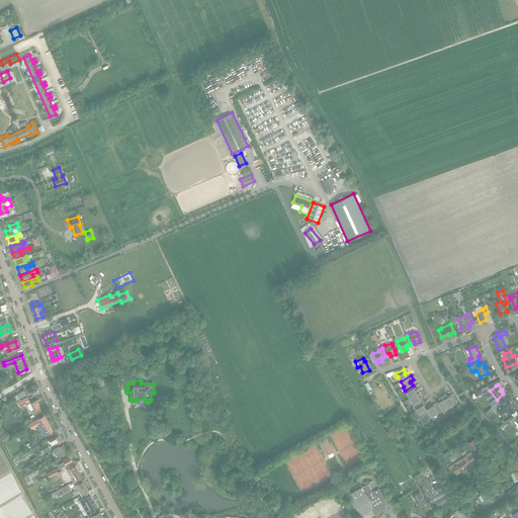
[(415,389),(413,385),(405,391),(406,394),(407,393),(410,398),(420,392),(418,389),(415,391),(414,389),(415,389)]
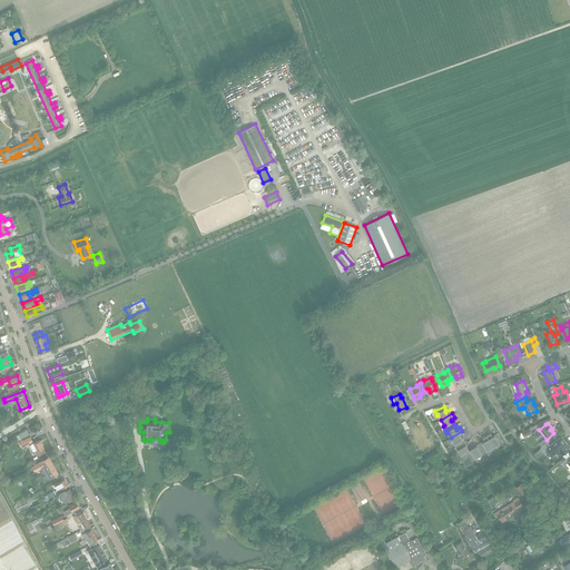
[(464,435),(462,431),(451,438),(454,443),(453,444),(455,448),(464,442),(463,439),(462,439),(461,438),(464,435)]
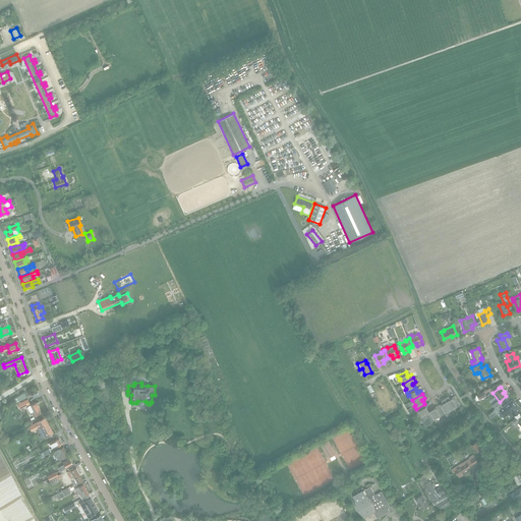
[(449,396),(445,399),(451,408),(456,405),(456,406),(459,404),(455,396),(451,398),(452,399),(450,400),(449,396)]
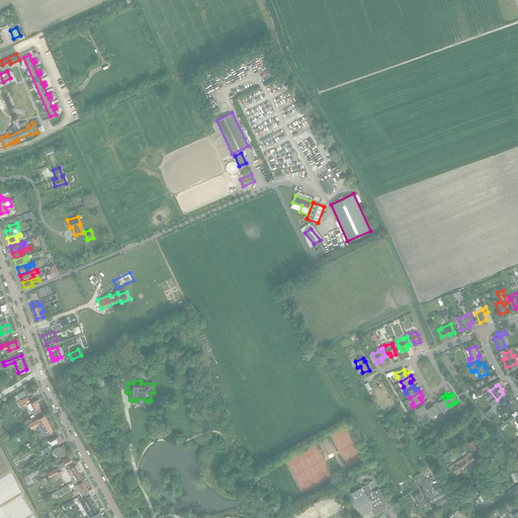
[(20,406),(30,401),(27,397),(18,402),(20,406)]
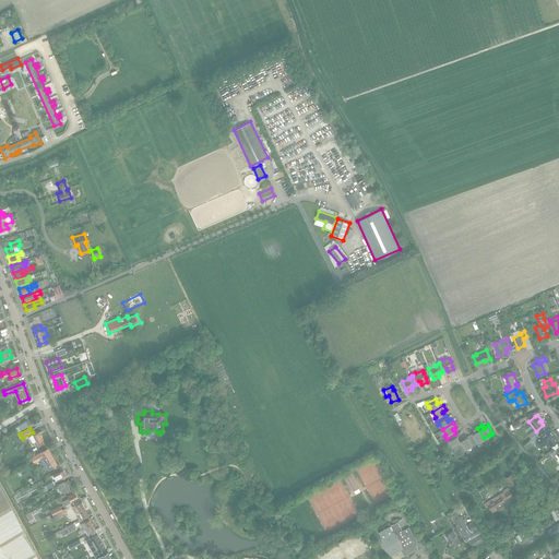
[(473,433),(470,436),(475,444),(478,442),(478,441),(484,438),(477,428),(474,430),(475,433),(474,435),(473,433)]
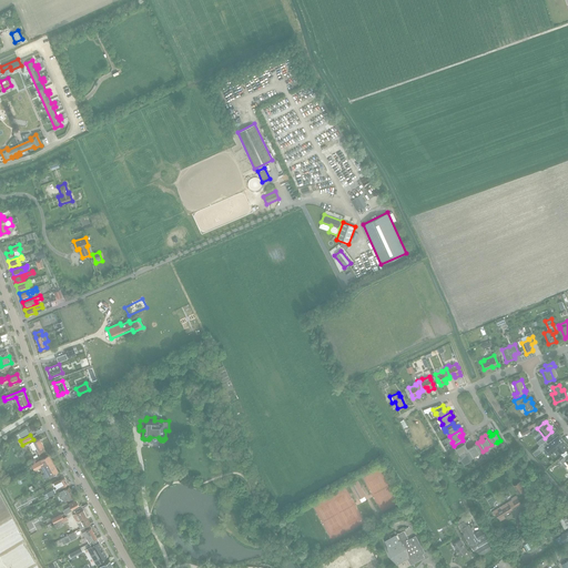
[(538,447),(541,452),(546,448),(550,454),(556,449),(560,454),(567,448),(564,443),(565,443),(561,438),(560,439),(558,436),(548,444),(546,440),(538,447)]
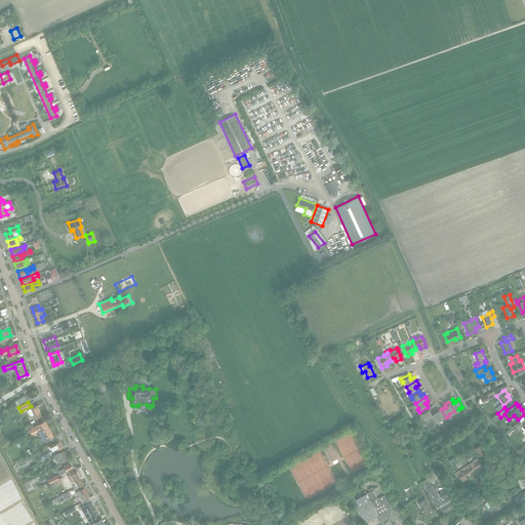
[(38,413),(40,412),(37,405),(31,407),(31,408),(29,409),(34,419),(39,417),(38,413)]
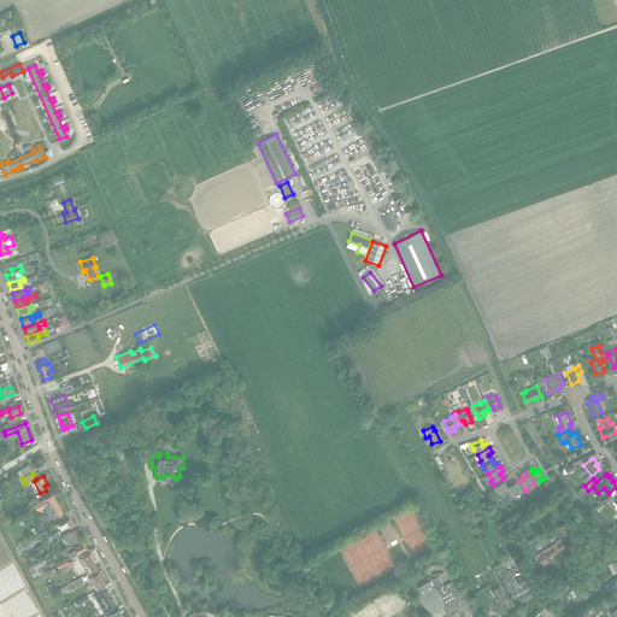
[(503,479),(493,485),(495,488),(497,487),(498,491),(500,493),(499,493),(504,503),(511,499),(505,489),(507,488),(506,486),(504,482),(505,482),(503,479)]
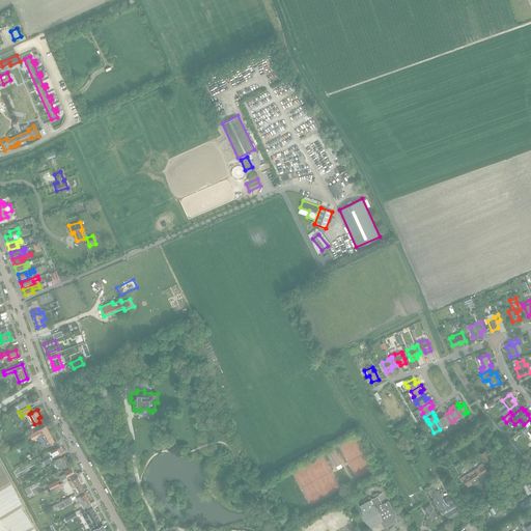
[(437,420),(435,421),(440,429),(444,427),(443,426),(445,424),(448,423),(448,424),(451,422),(446,414),(443,415),(444,416),(441,418),(437,420)]
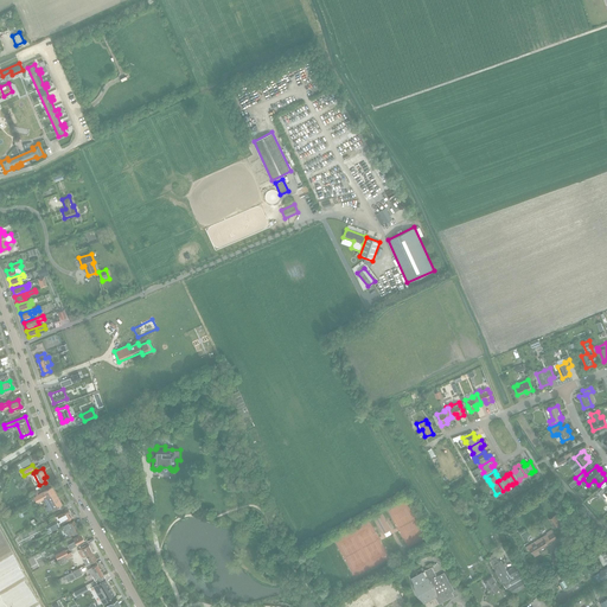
[(52,487),(33,497),(37,503),(44,499),(48,506),(45,508),(48,512),(62,505),(52,487)]
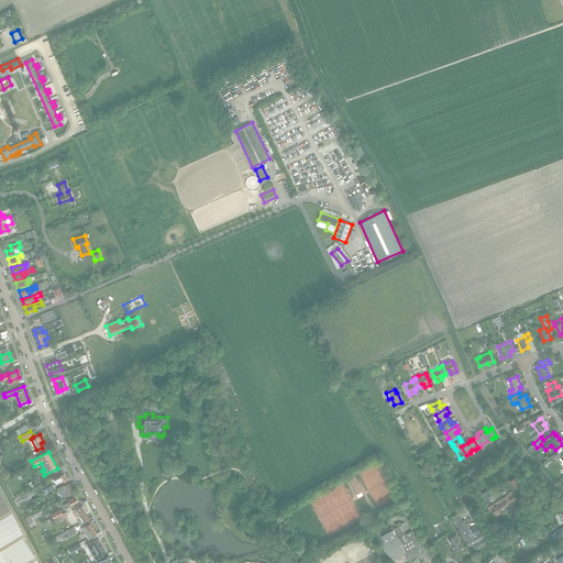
[(64,473),(57,476),(53,478),(56,484),(61,482),(61,483),(67,479),(64,473)]
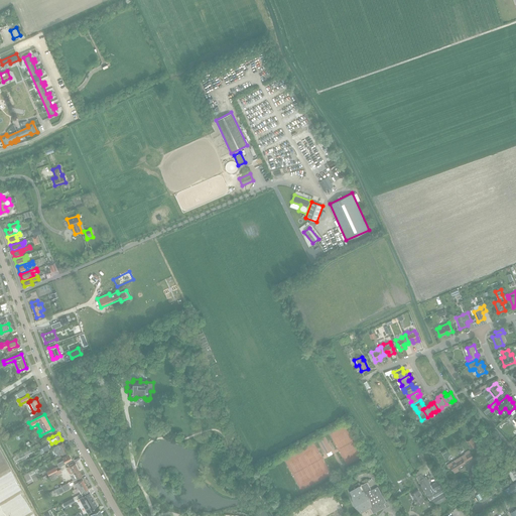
[(326,454),(333,449),(325,436),(324,436),(323,435),(318,437),(319,439),(318,439),(326,454)]
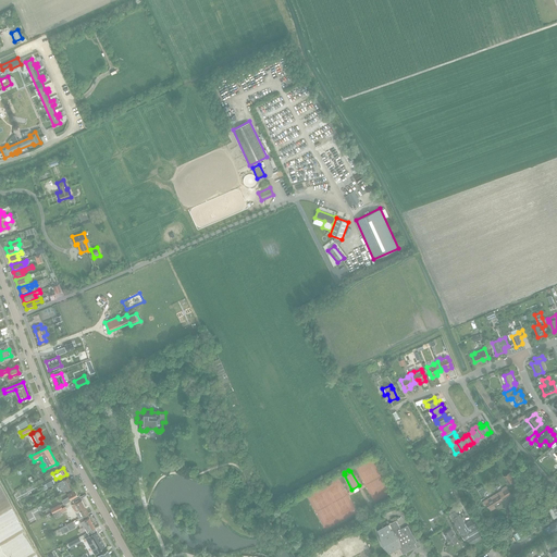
[(503,475),(508,484),(515,480),(509,472),(503,475)]
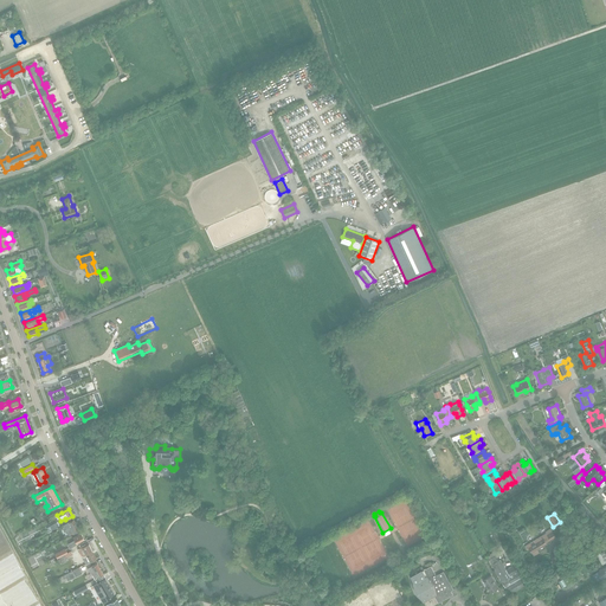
[(71,534),(79,530),(73,520),(64,524),(68,532),(69,530),(71,534)]
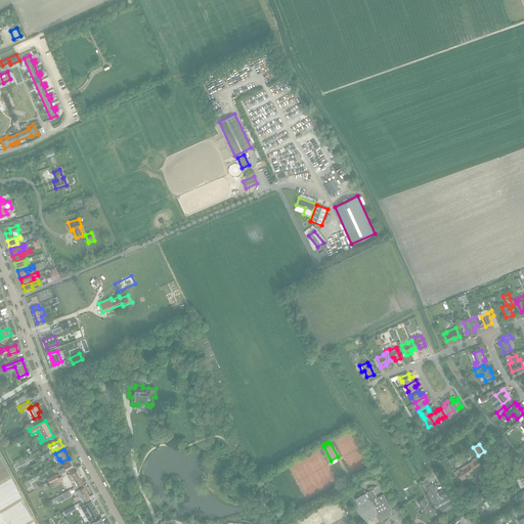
[(456,476),(457,475),(462,481),(466,478),(464,476),(481,465),(476,457),(473,460),(473,461),(454,472),(456,476)]
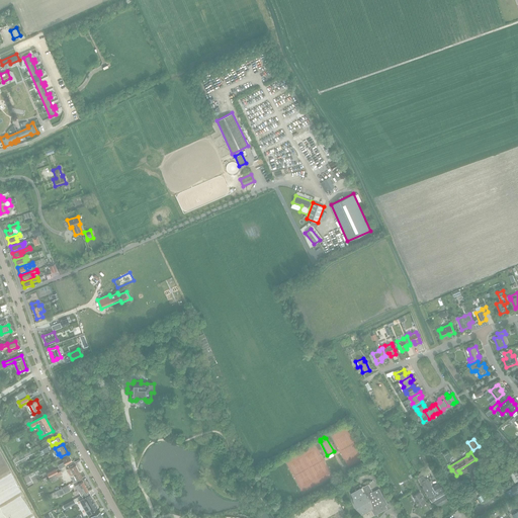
[(69,455),(63,459),(64,462),(58,465),(59,468),(66,465),(65,464),(72,460),(69,455)]
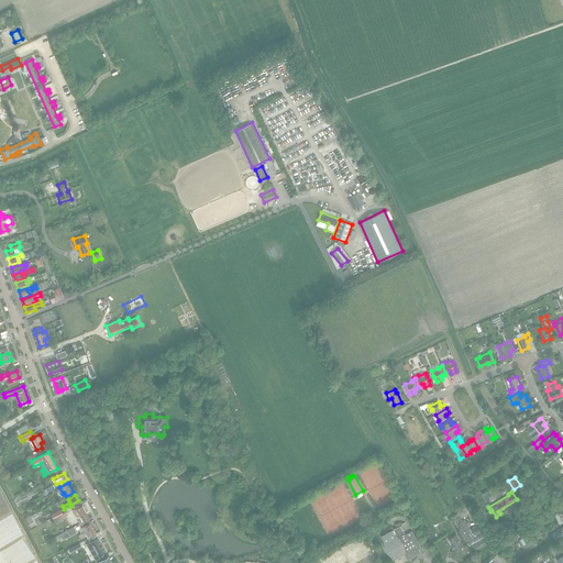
[(86,512),(83,506),(74,510),(77,516),(76,517),(79,525),(85,522),(89,519),(86,512)]
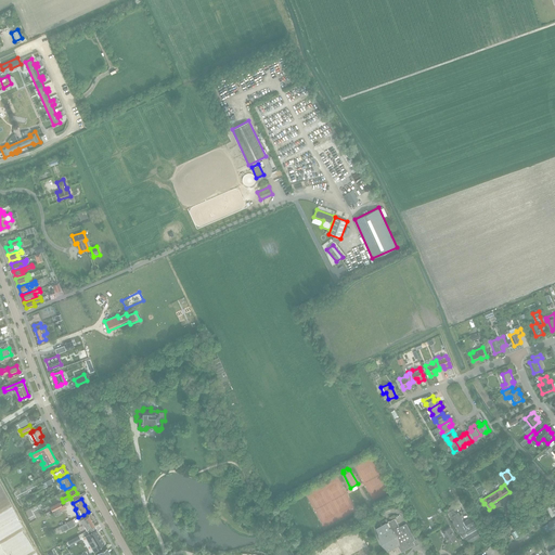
[(63,514),(61,511),(66,507),(65,505),(60,507),(57,508),(53,511),(56,517),(63,514)]
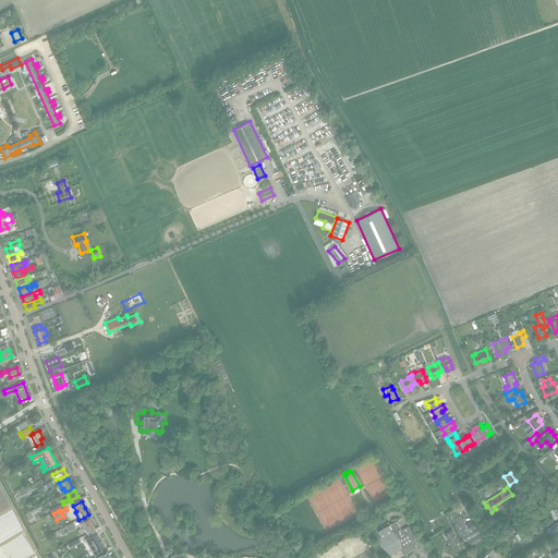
[(455,525),(458,531),(458,530),(464,542),(468,540),(472,546),(483,540),(472,522),(466,525),(460,516),(459,517),(457,512),(450,516),(453,520),(452,520),(456,525),(455,525)]
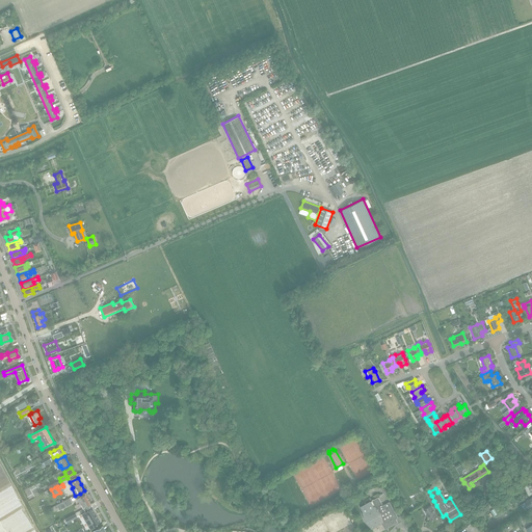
[(83,509),(90,505),(85,495),(77,499),(79,504),(80,503),(83,509)]
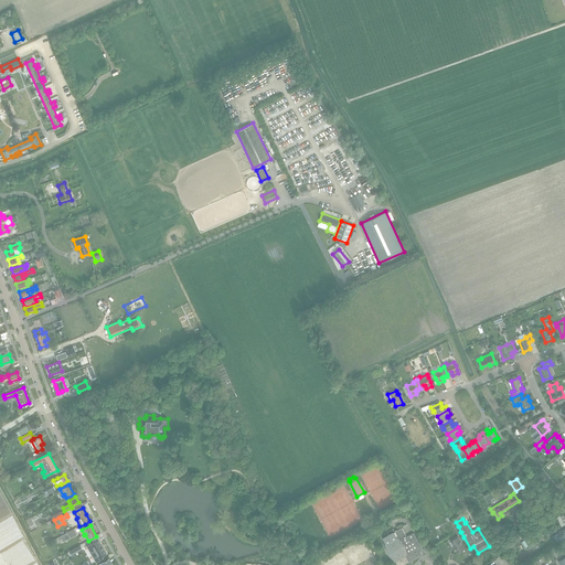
[(417,553),(423,550),(414,533),(407,536),(402,528),(394,532),(394,531),(383,537),(386,543),(385,544),(388,553),(395,561),(405,555),(409,562),(418,556),(417,553)]
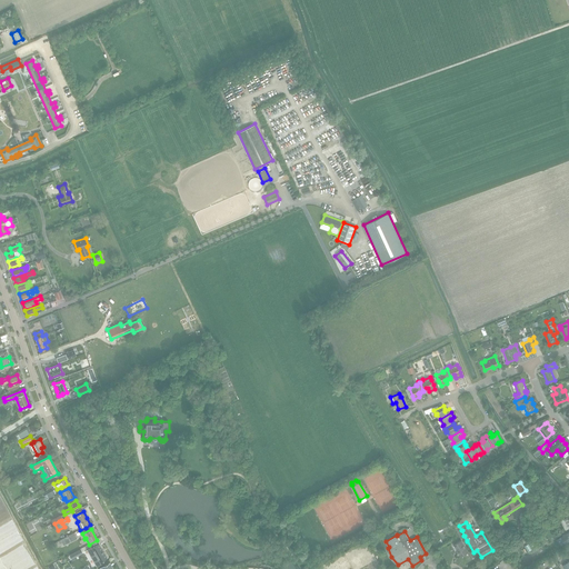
[(568,540),(568,531),(556,540),(560,547),(568,540)]
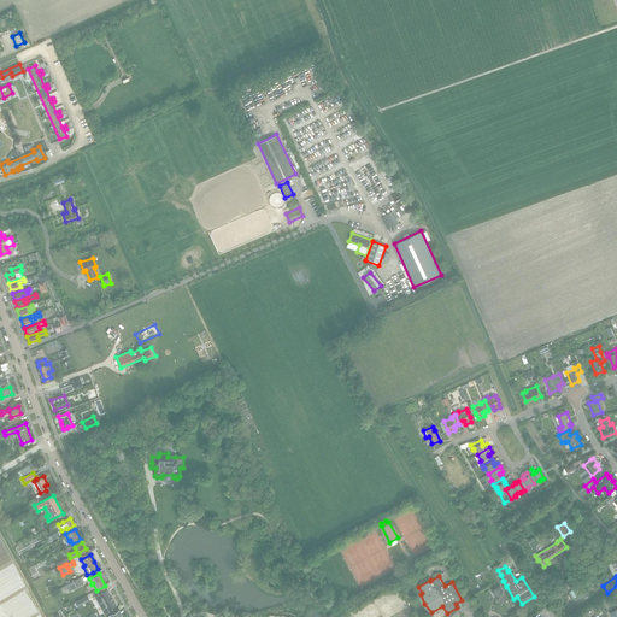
[(69,592),(83,585),(80,577),(74,581),(66,586),(69,592)]
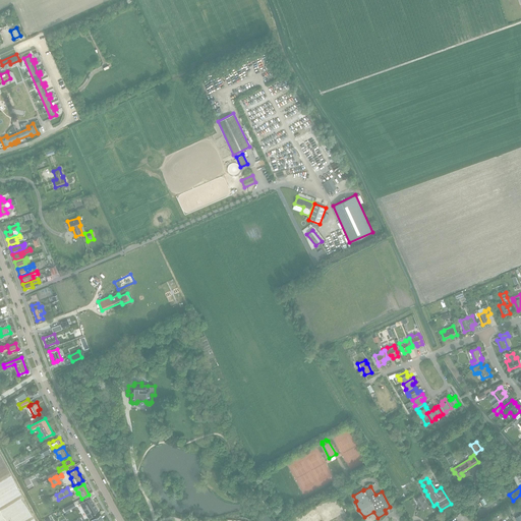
[(421,510),(428,505),(422,495),(415,500),(421,510)]
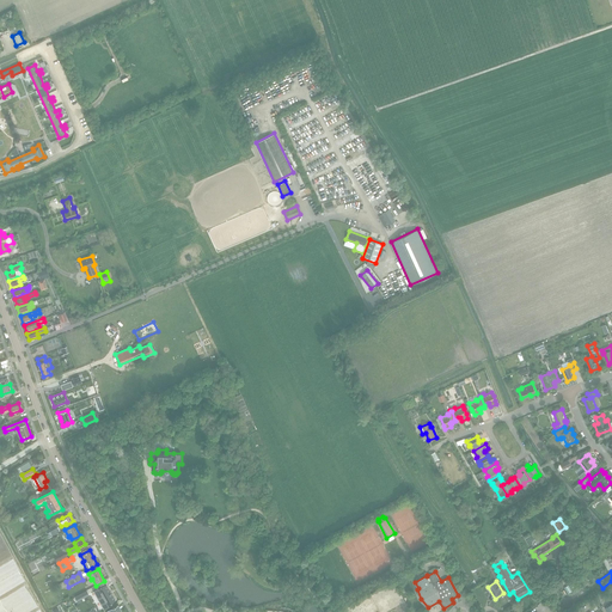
[(106,586),(95,592),(104,609),(109,606),(106,605),(110,603),(115,600),(106,586)]
